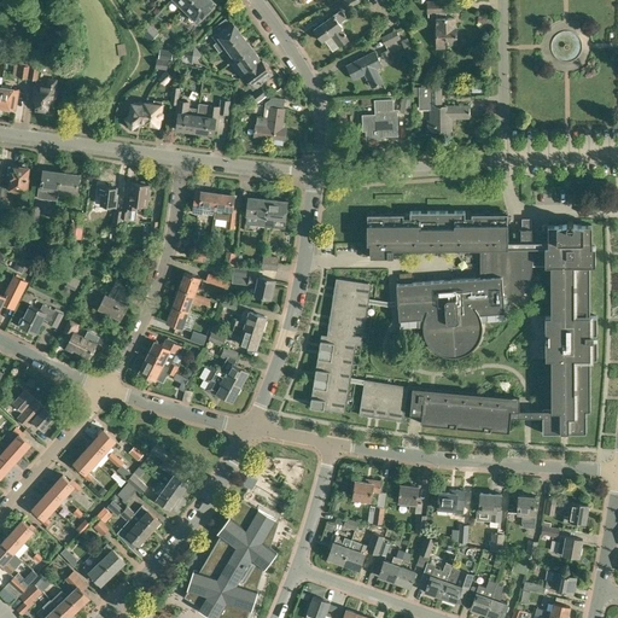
[(210,0),(191,0),(184,9),(190,13),(188,16),(188,17),(190,19),(190,21),(192,21),(196,21),(198,23),(199,22),(198,21),(215,4),(210,0)]
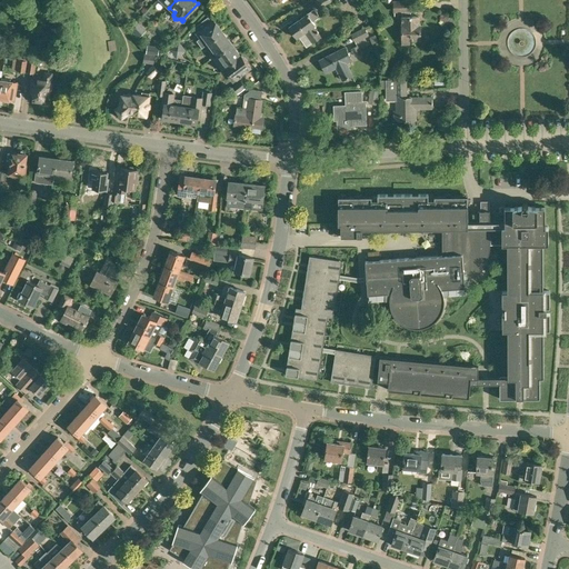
[(409,39),(420,39),(420,25),(418,25),(418,17),(411,17),(411,2),(393,2),(393,11),(402,10),(402,17),(402,45),(410,45),(409,39)]
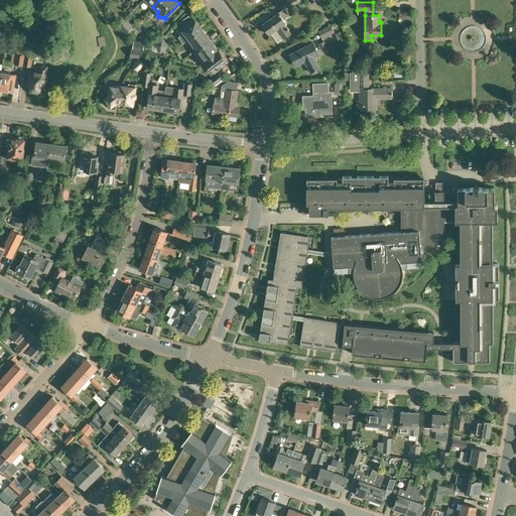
[(269,34),(271,32),(278,42),(290,33),(283,24),(285,22),(283,19),(290,14),(285,8),(262,24),(269,34)]
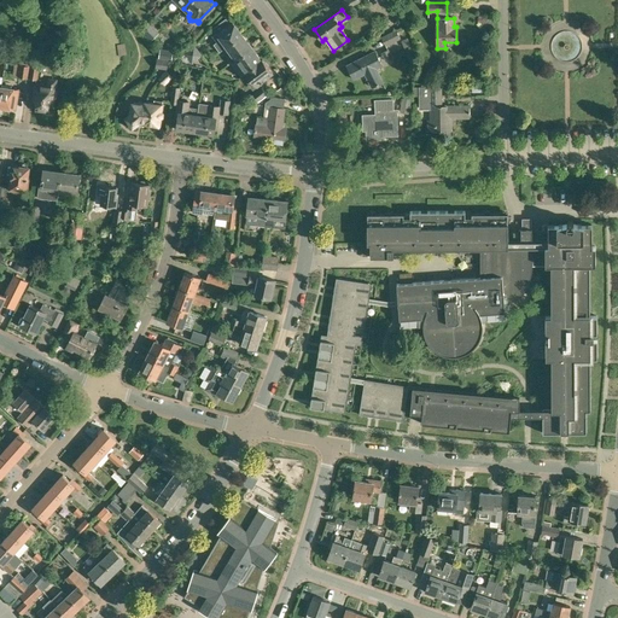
[(213,36),(217,41),(214,45),(219,52),(226,47),(243,35),(232,22),(213,36)]
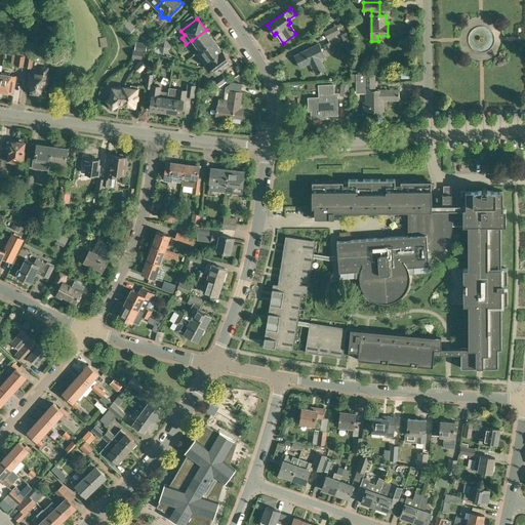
[(327,39),(340,33),(336,26),(324,32),(327,39)]
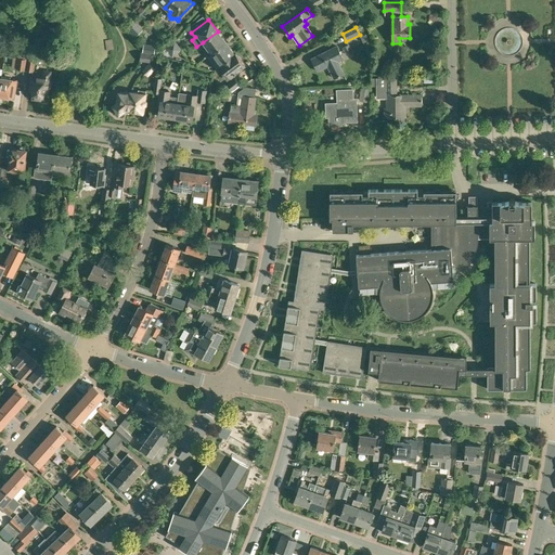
[(218,31),(203,42),(208,49),(205,51),(209,56),(227,43),(218,31)]
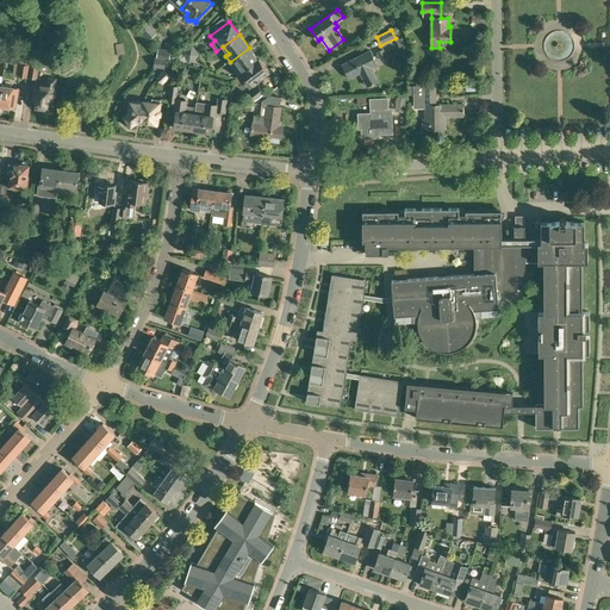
[(190,63),(200,55),(192,44),(181,53),(182,54),(188,62),(190,63)]
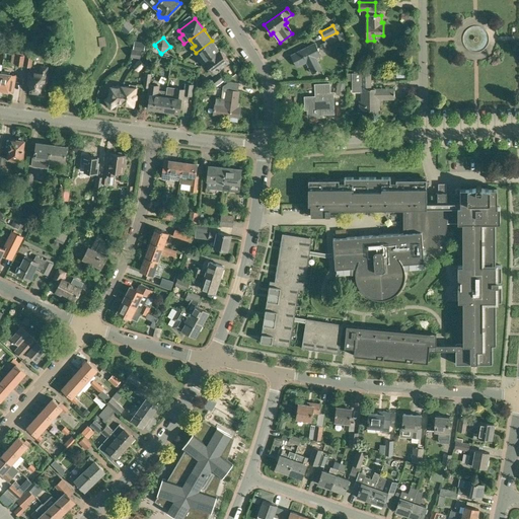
[(212,41),(196,53),(198,57),(201,55),(206,61),(219,51),(212,41)]
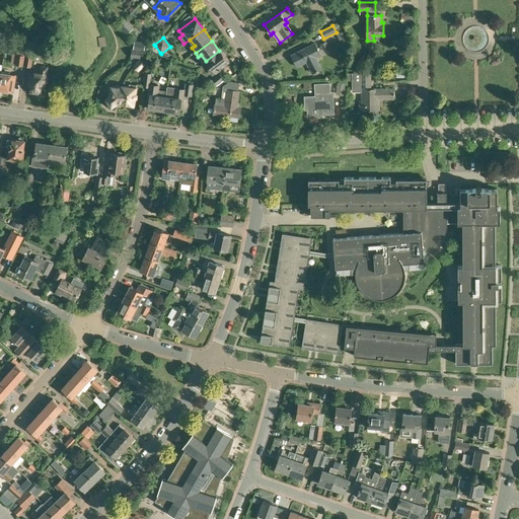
[(324,52),(329,49),(326,42),(320,45),(324,52)]
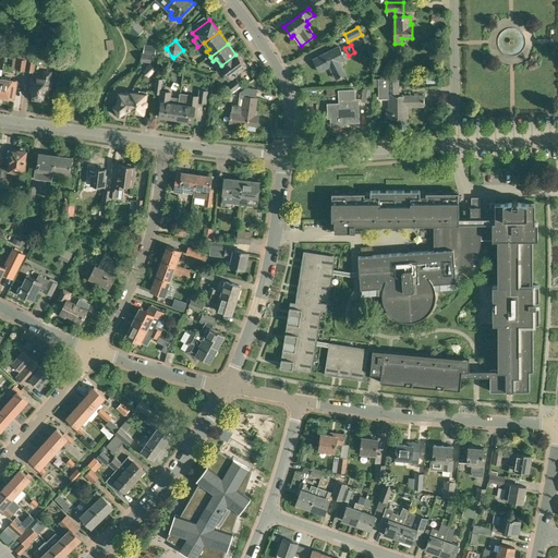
[(155,55),(156,47),(144,46),(143,53),(155,55)]
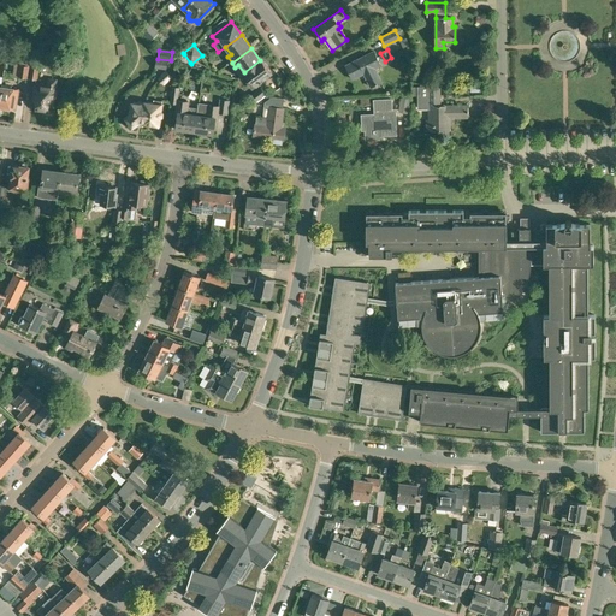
[(371,87),(381,82),(374,67),(380,65),(373,51),(345,65),(353,78),(363,73),(371,87)]
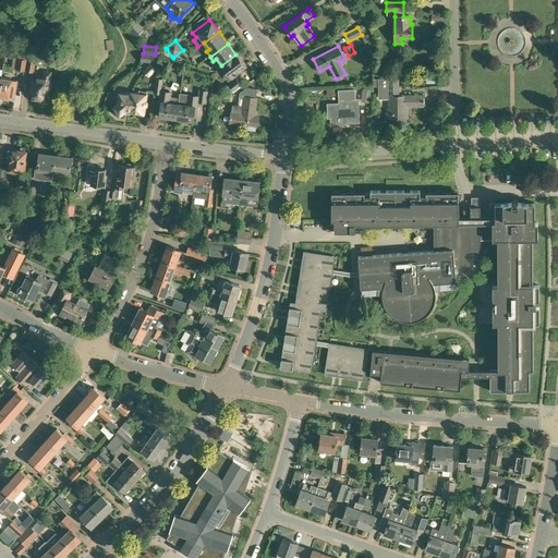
[(141,58),(141,62),(150,63),(152,56),(142,53),(141,58)]
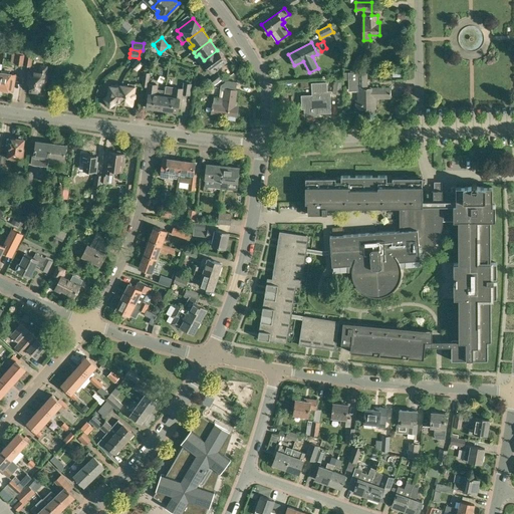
[(217,50),(204,60),(208,65),(205,68),(210,75),(214,72),(218,69),(217,68),(227,61),(218,49),(217,50)]
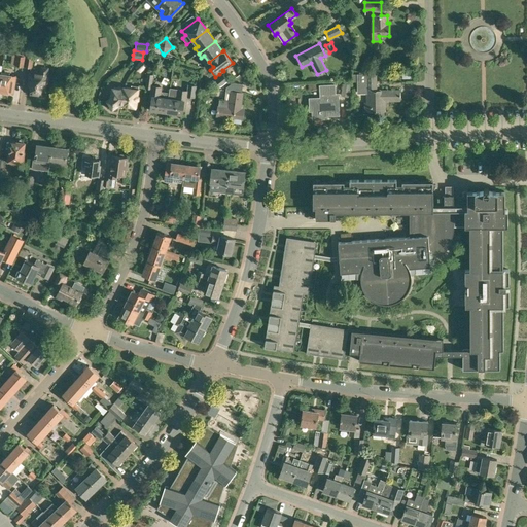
[(25,67),(31,68),(33,59),(37,60),(38,55),(27,54),(27,57),(25,67)]
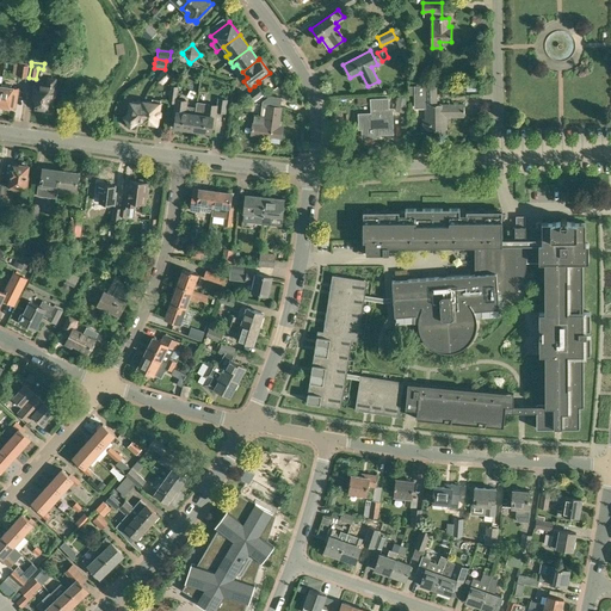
[(29,65),(19,63),(18,76),(28,78),(29,65)]
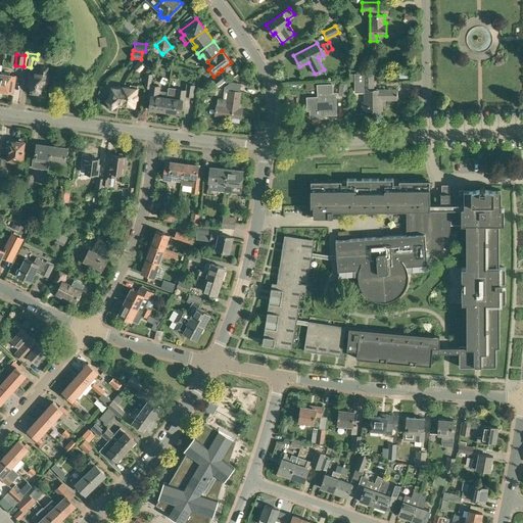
[(323,58),(326,63),(332,59),(329,54),(323,58)]
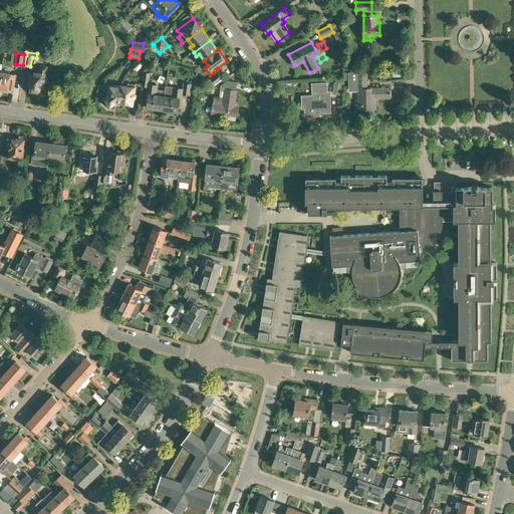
[(139,58),(132,65),(137,71),(144,63),(139,58)]
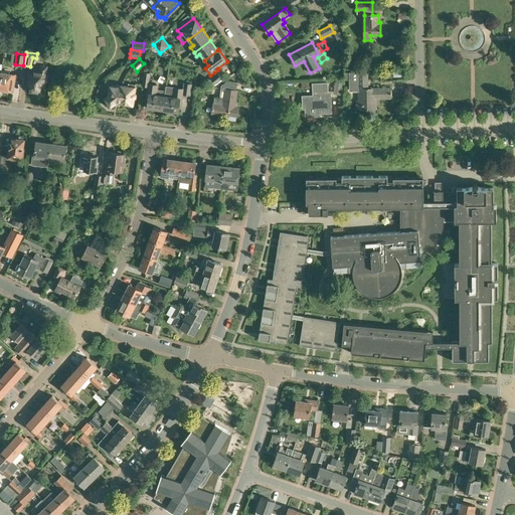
[(44,93),(44,92),(43,91),(46,66),(41,66),(40,72),(30,70),(29,70),(27,83),(31,83),(30,92),(38,93),(40,95),(41,95),(42,95),(44,94),(44,93)]
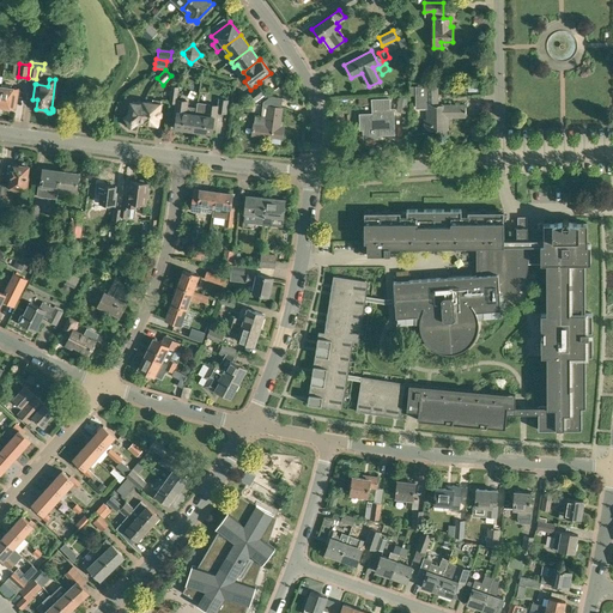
[(1,86),(0,92),(0,105),(11,108),(12,104),(13,102),(16,103),(18,89),(1,86)]
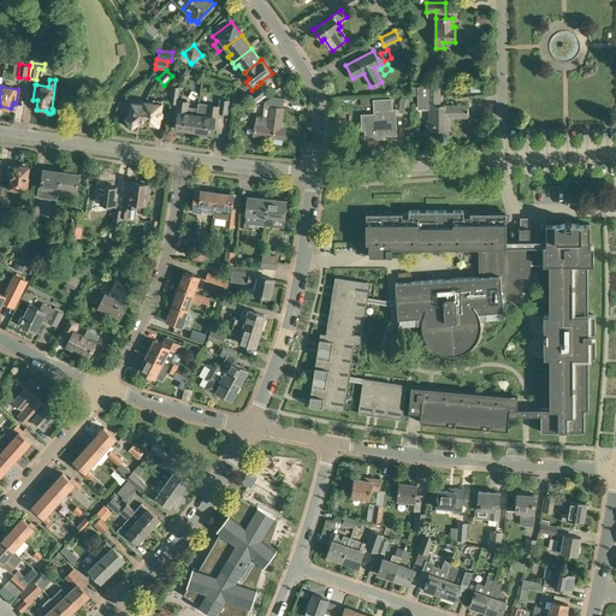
[(176,129),(194,131),(196,114),(197,108),(187,107),(188,102),(177,101),(179,88),(171,87),(170,104),(177,105),(176,113),(178,113),(176,129)]
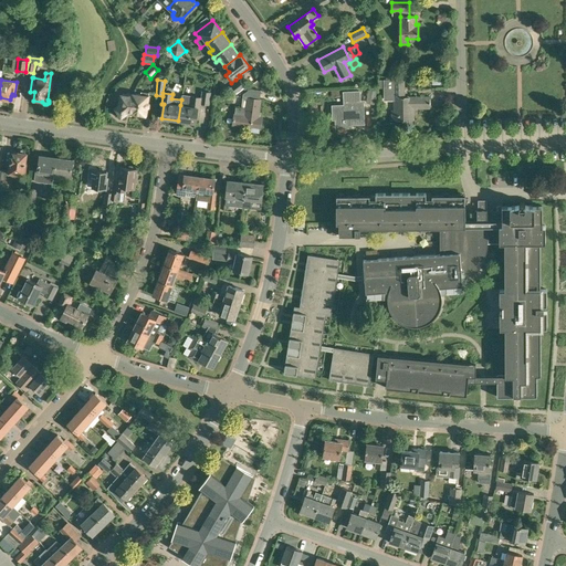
[(234,94),(244,86),(239,80),(230,87),(234,94)]
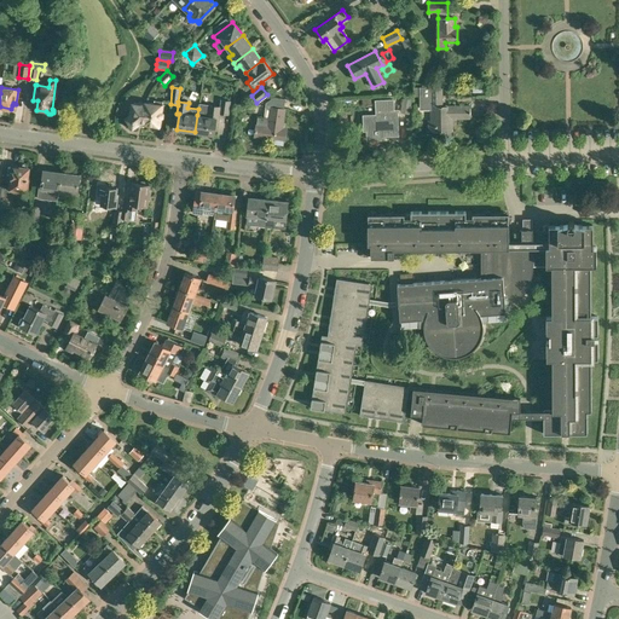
[(420,106),(429,106),(429,120),(428,120),(428,132),(447,132),(447,119),(470,119),(470,105),(435,106),(435,87),(420,87),(420,106)]
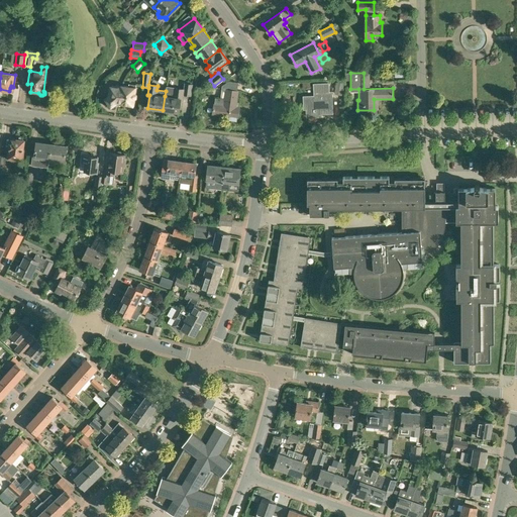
[(342,95),(344,82),(336,81),(334,94),(342,95)]
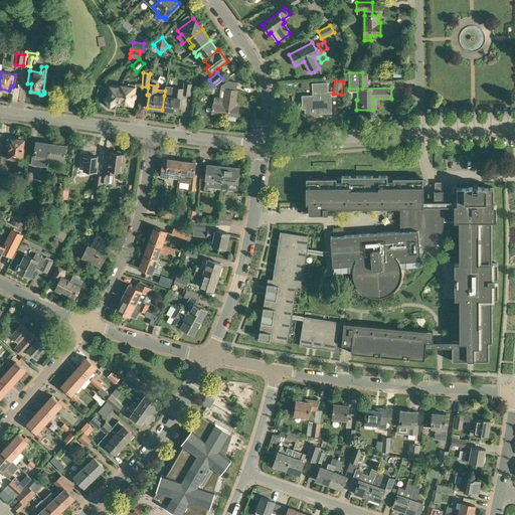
[(321,112),(329,112),(328,93),(327,93),(326,88),(323,88),(323,82),(313,83),(313,89),(315,89),(316,98),(303,99),(303,107),(306,107),(306,116),(317,115),(318,111),(321,111),(321,112)]
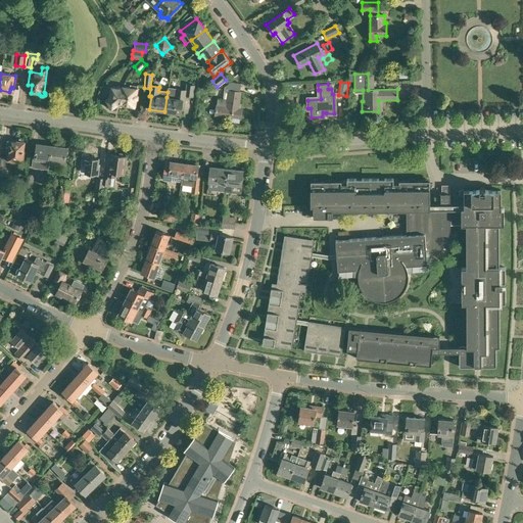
[(167,97),(164,111),(181,113),(182,100),(184,100),(185,95),(192,96),(194,86),(186,85),(185,90),(177,89),(175,99),(167,97)]
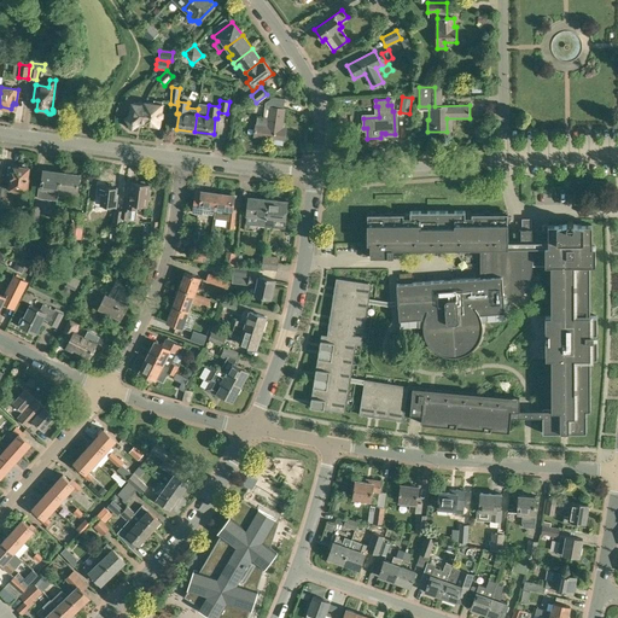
[(140,124),(144,124),(146,103),(139,101),(139,104),(130,103),(129,117),(126,118),(132,127),(140,124)]
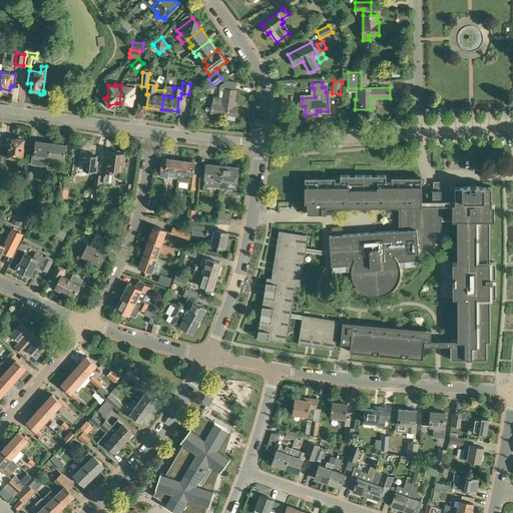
[(121,85),(119,103),(131,104),(131,99),(131,98),(134,96),(134,94),(132,92),(133,84),(127,84),(127,86),(121,85)]
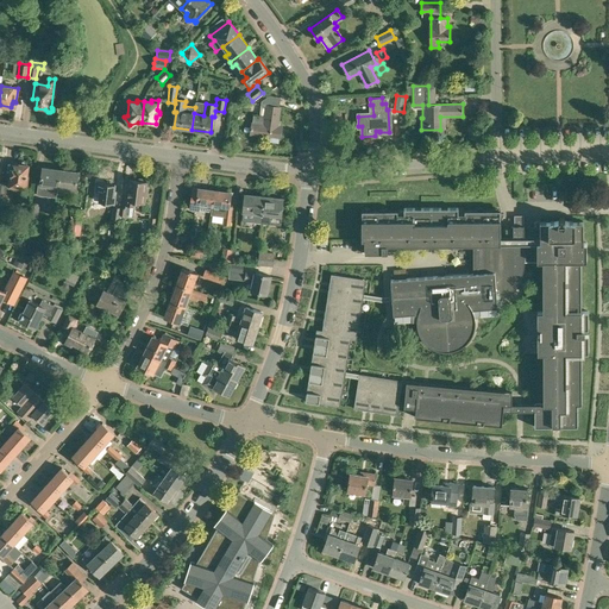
[(281,138),(282,127),(277,126),(281,107),(267,105),(263,124),(252,123),(250,135),(270,137),(269,140),(278,142),(278,138),(281,138)]
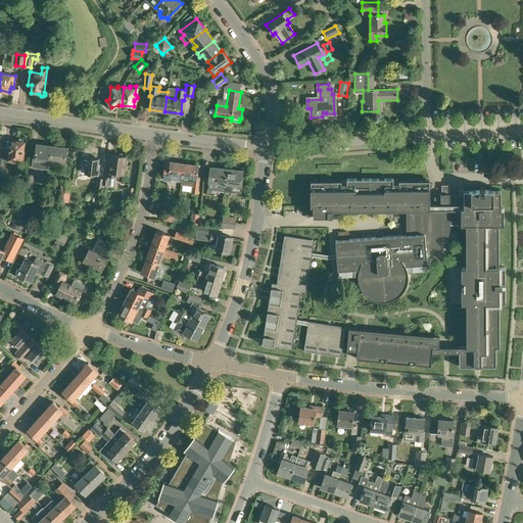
[(10,145),(9,159),(8,159),(12,164),(20,165),(21,161),(20,160),(24,142),(11,141),(10,145)]
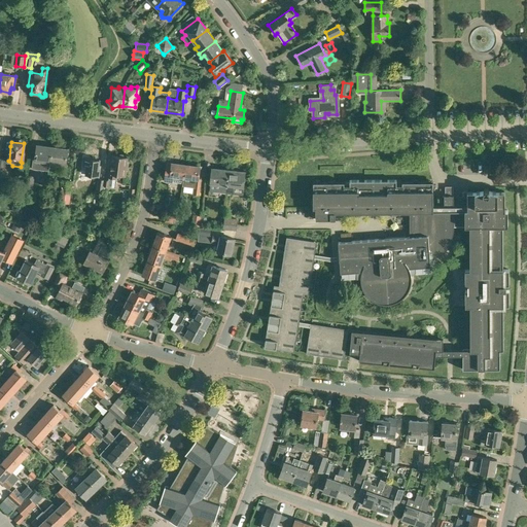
[(37,144),(35,160),(34,162),(32,162),(31,171),(48,173),(49,165),(53,146),(37,144)]
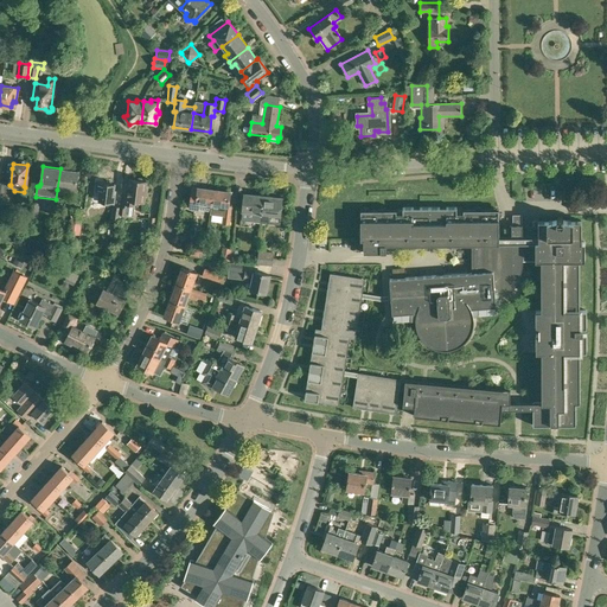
[(61,168),(57,190),(74,192),(74,189),(76,189),(78,171),(61,168)]
